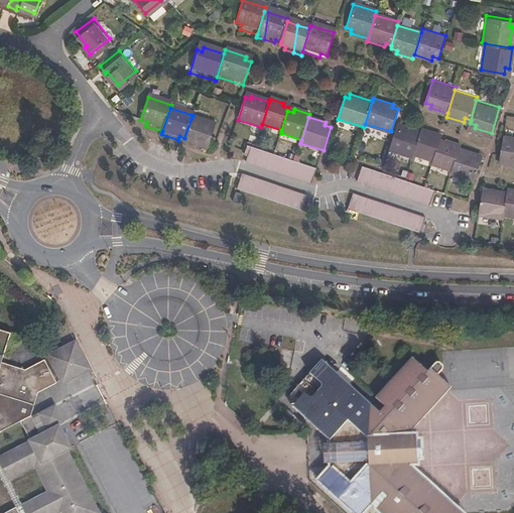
[(215,125),(191,118),(184,138),(184,141),(189,144),(189,147),(206,152),(215,125)]
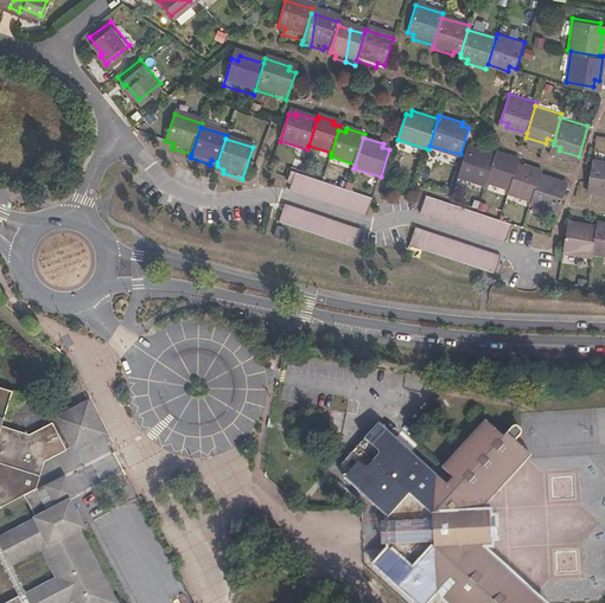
[(489,181),(497,154),(477,148),(476,152),(469,149),(462,177),(488,185),(489,181)]
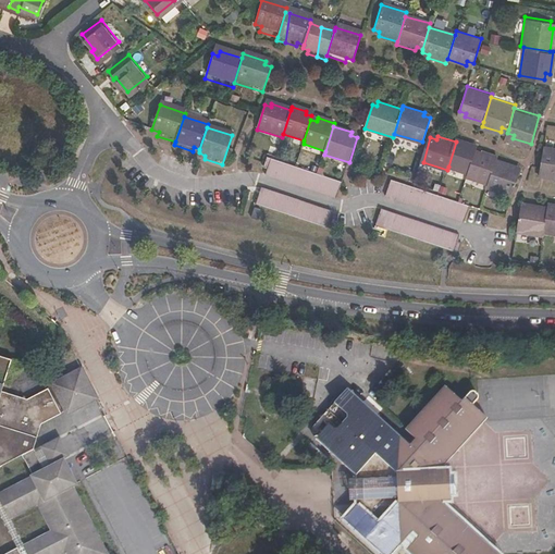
[(457,138),(456,142),(448,167),(470,173),(477,151),(477,148),(471,146),(472,143),(457,138)]
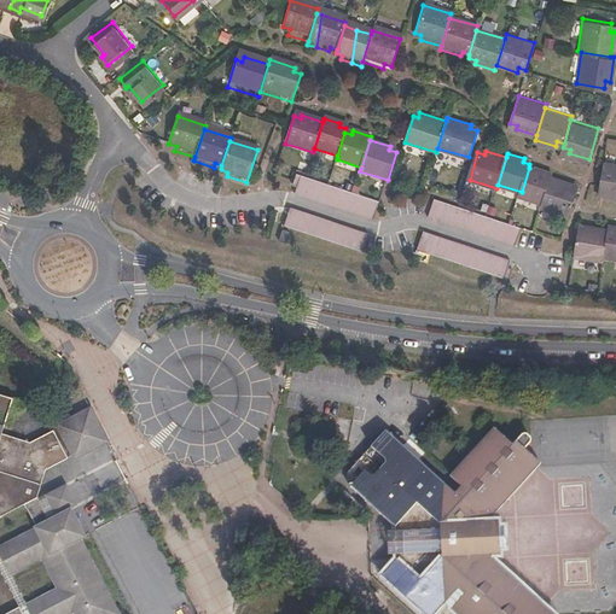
[(615,193),(615,159),(600,157),(594,185),(603,187),(602,191),(615,193)]
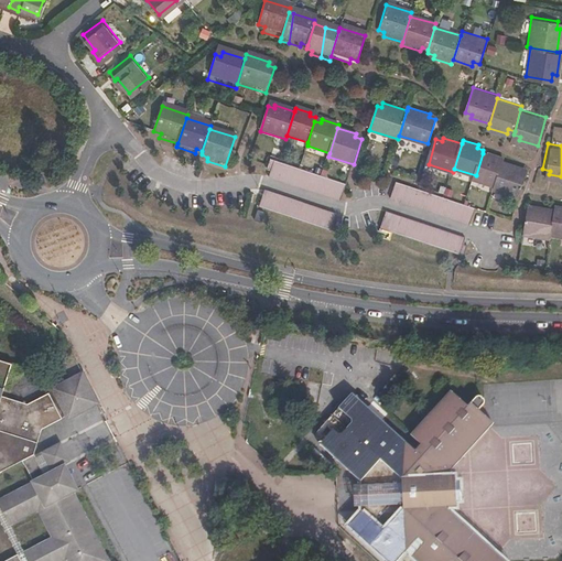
[(489,155),(483,153),(476,175),(475,179),(497,185),(505,160),(505,157),(490,152),(489,155)]
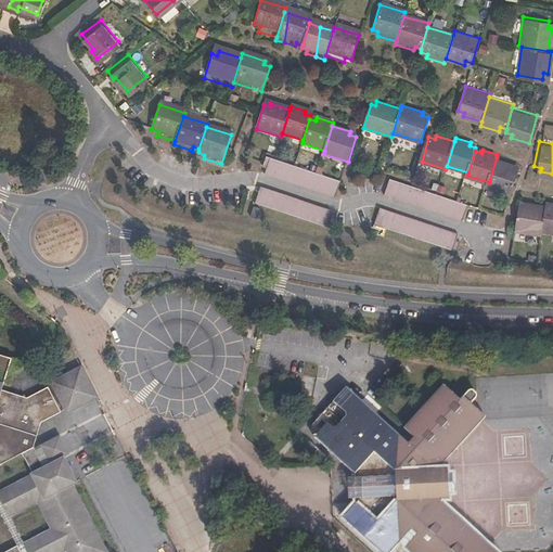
[(515,163),(497,157),(489,182),(488,185),(513,193),(521,168),(514,166),(515,163)]
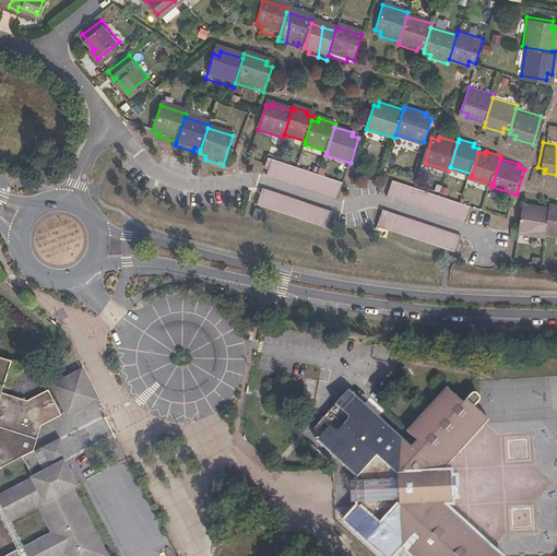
[(276,181),(282,165),(274,162),(271,173),(269,178),(276,181)]
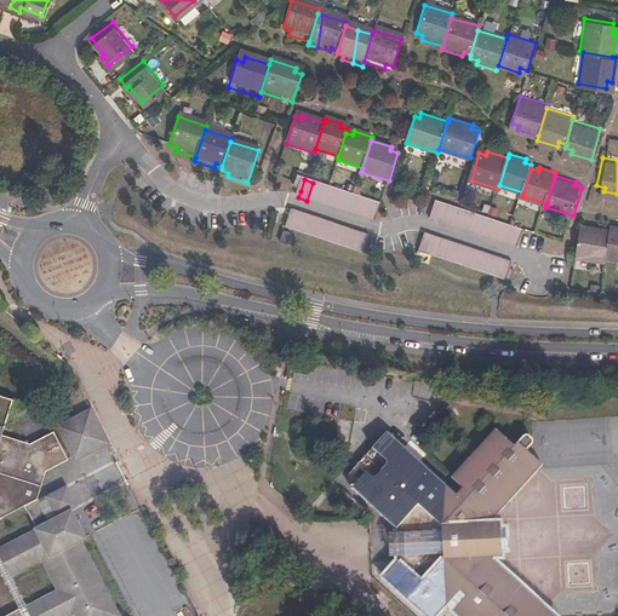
[(316,203),(322,185),(313,183),(307,201),(316,203)]
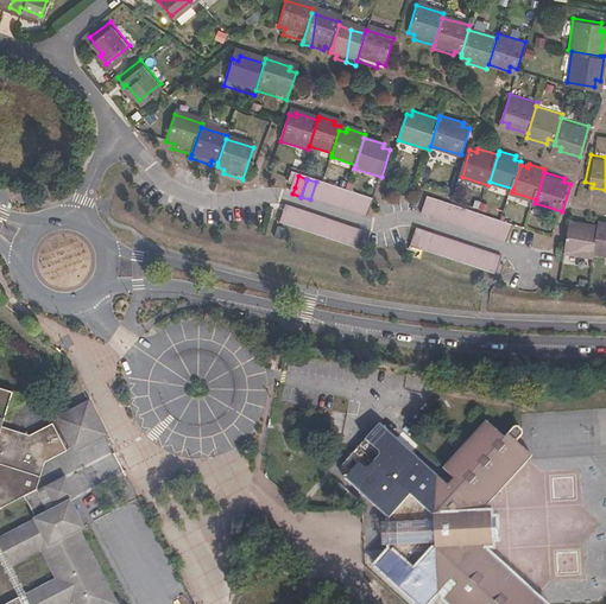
[(319,202),(323,184),(316,182),(310,199),(319,202)]
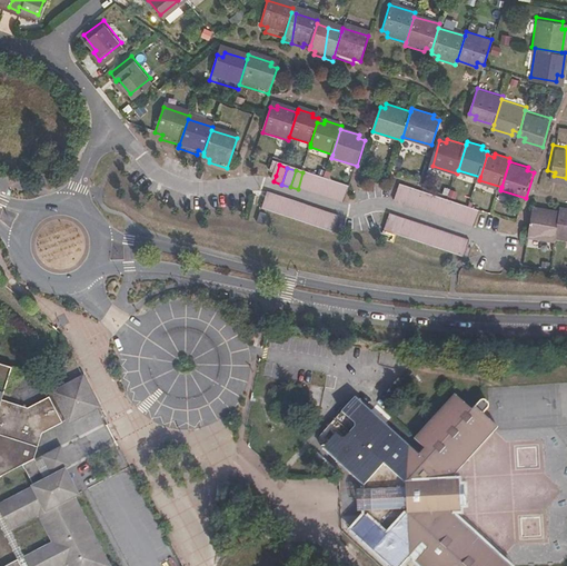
[(306,191),(311,175),(302,172),(298,189),(306,191)]
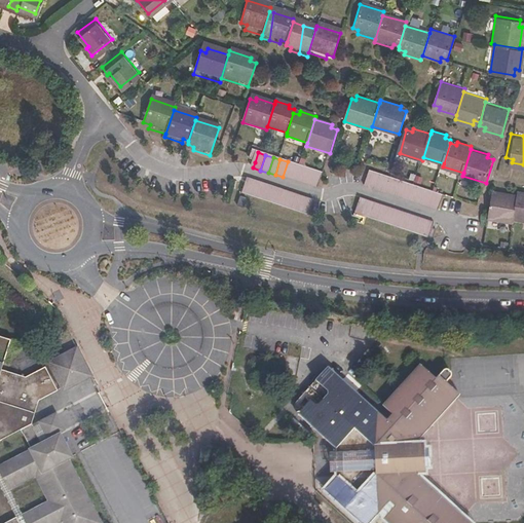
[(290,180),(295,163),(288,161),(283,177),(290,180)]
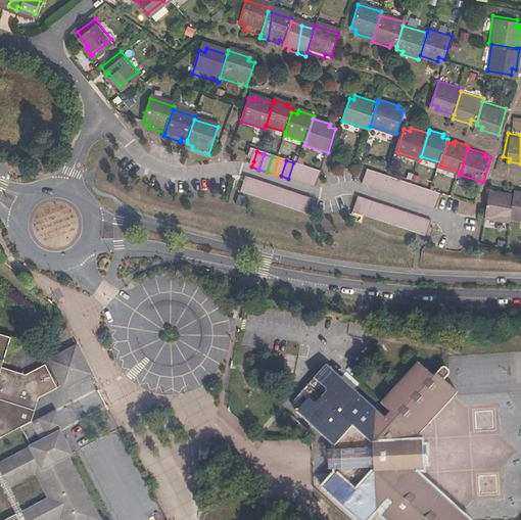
[(296,181),(301,166),(293,162),(288,179),(296,181)]
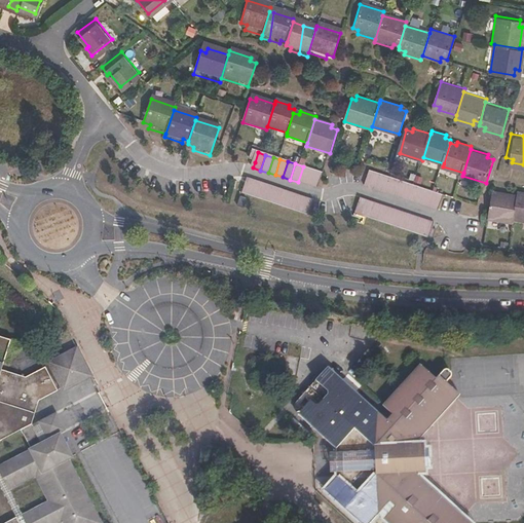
[(305,184),(309,169),(303,166),(298,182),(305,184)]
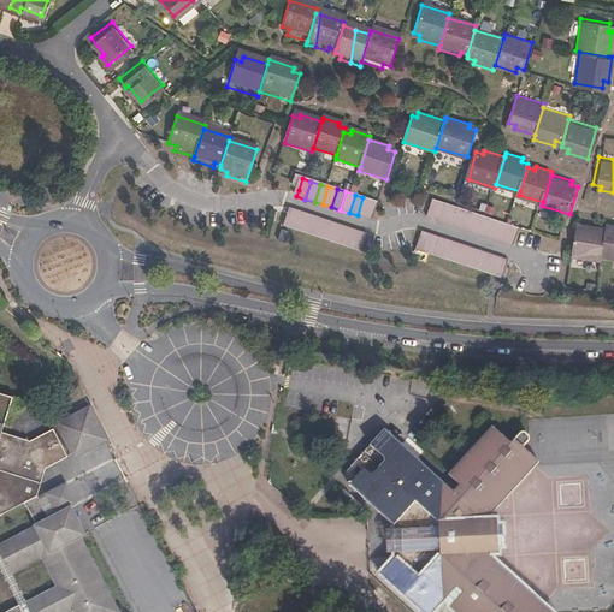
[(366,218),(372,200),(362,197),(358,215),(366,218)]
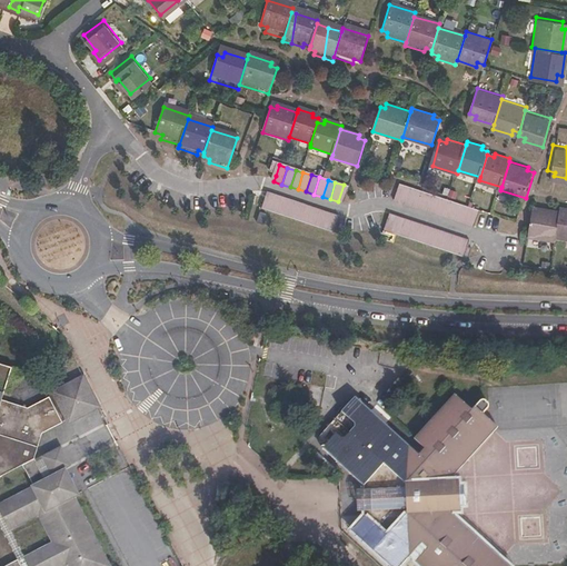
[(397,201),(405,204),(409,186),(401,184),(397,201)]
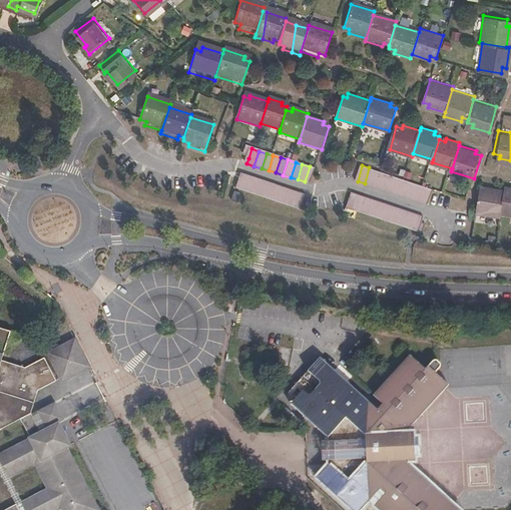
[(317,168),(310,166),(305,181),(312,184),(317,168)]
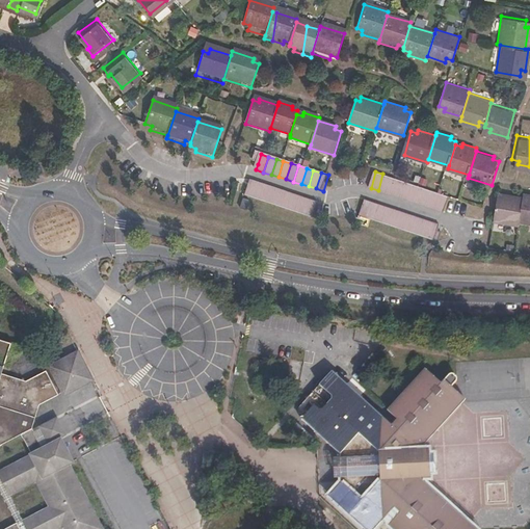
[(382,174),(378,190),(386,192),(391,176),(382,174)]
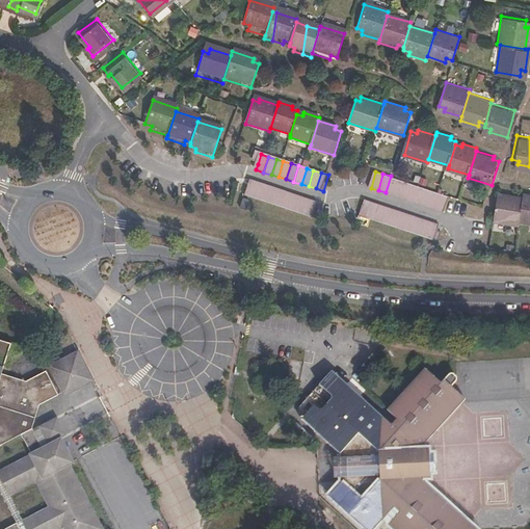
[(391,176),(386,192),(393,195),(398,178),(391,176)]
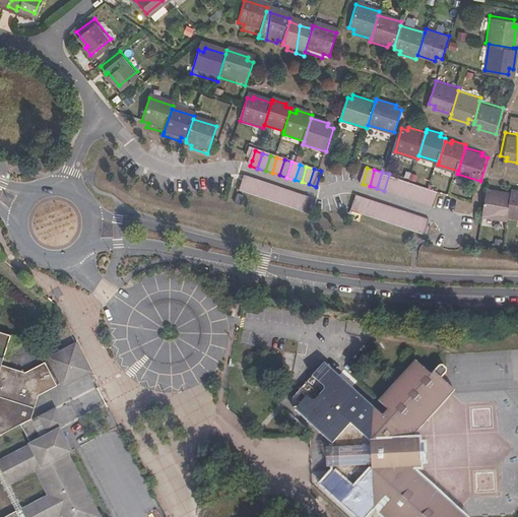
[(389,174),(384,191),(391,193),(396,177),(389,174)]
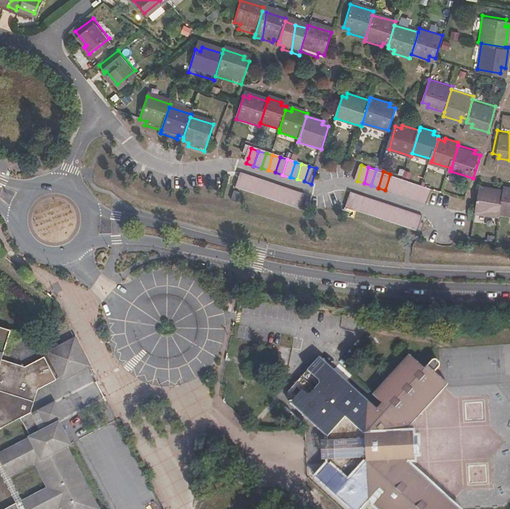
[(390,174),(385,190),(393,192),(397,176),(390,174)]
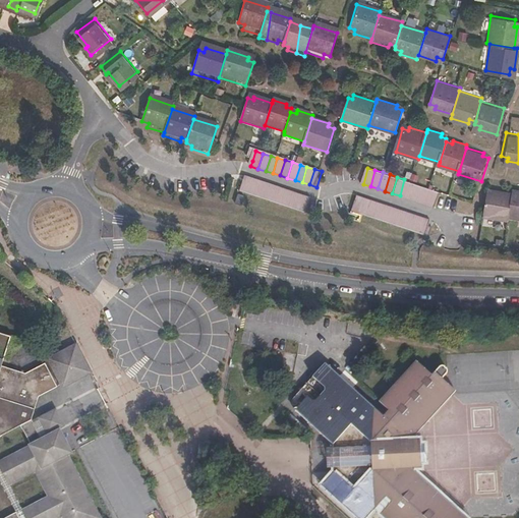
[(249,196),(254,181),(246,179),(242,194),(249,196)]
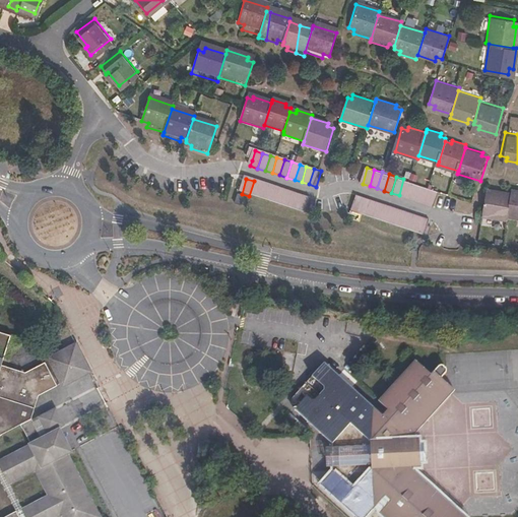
[(403,179),(399,195),(406,197),(410,181),(403,179)]
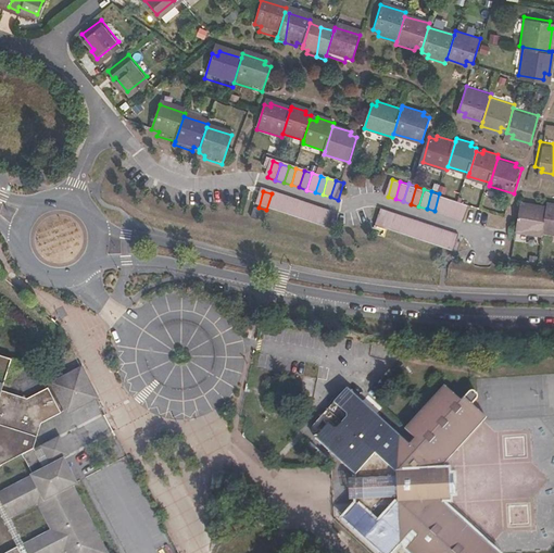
[(274,213),(279,196),(272,193),(266,210),(274,213)]
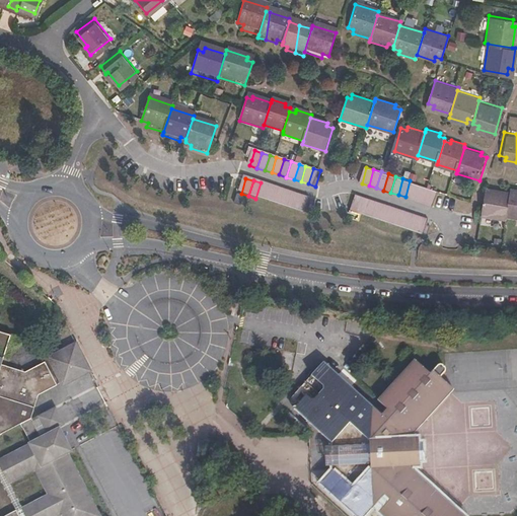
[(410,180),(405,197),(413,200),(418,182),(410,180)]
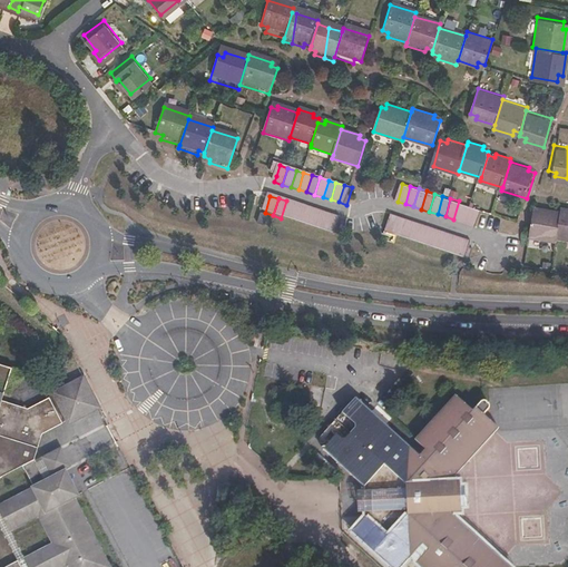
[(290,221),(294,204),(286,201),(281,218),(290,221)]
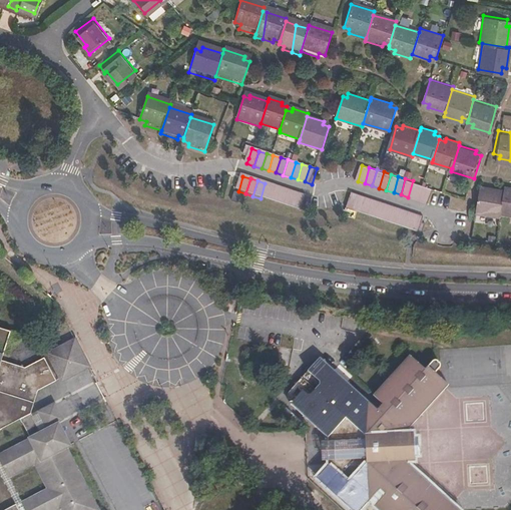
[(413,180),(408,197),(415,199),(419,182),(413,180)]
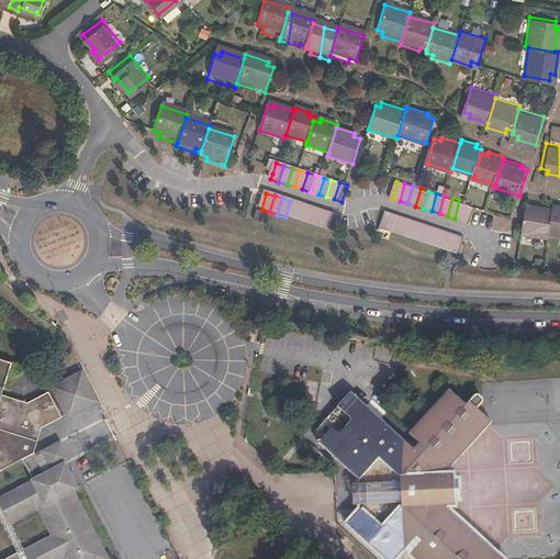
[(459,200),(455,219),(462,221),(468,203),(459,200)]
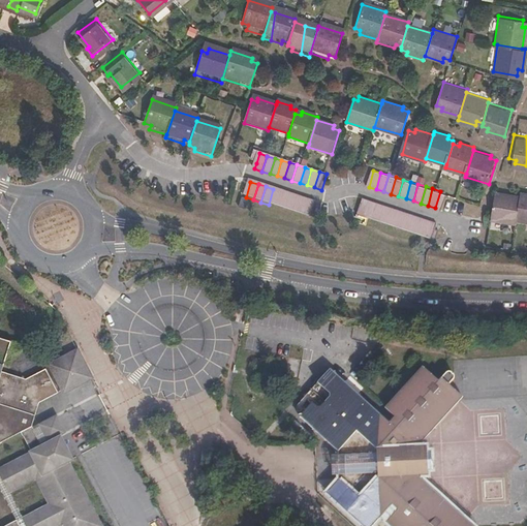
[(512,215),(516,191),(498,188),(497,191),(491,190),(487,215),(512,219),(512,215)]
